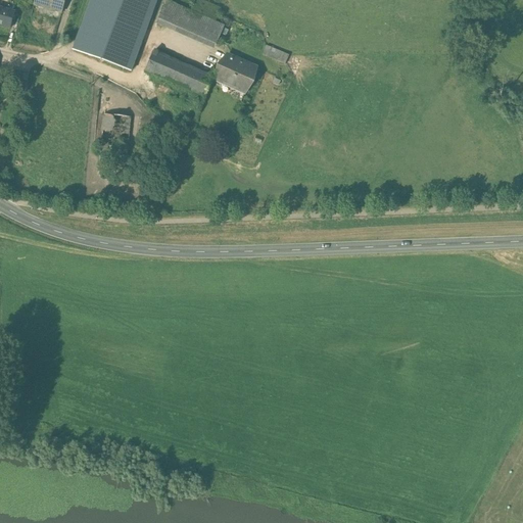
[(65,0),(35,0),(34,5),(61,13),(65,0)]
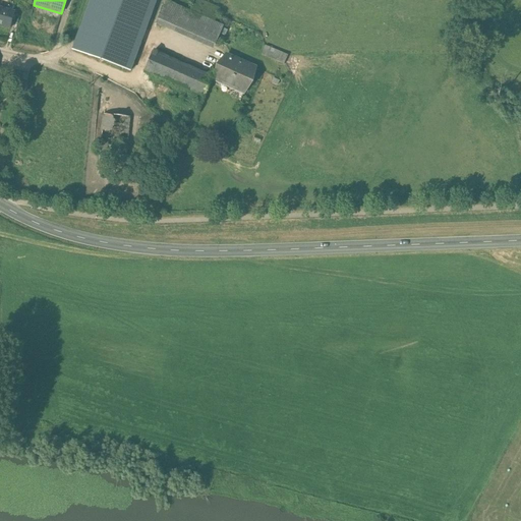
[(198,0),(195,0),(191,11),(215,21),(218,14),(220,9),(198,0)]
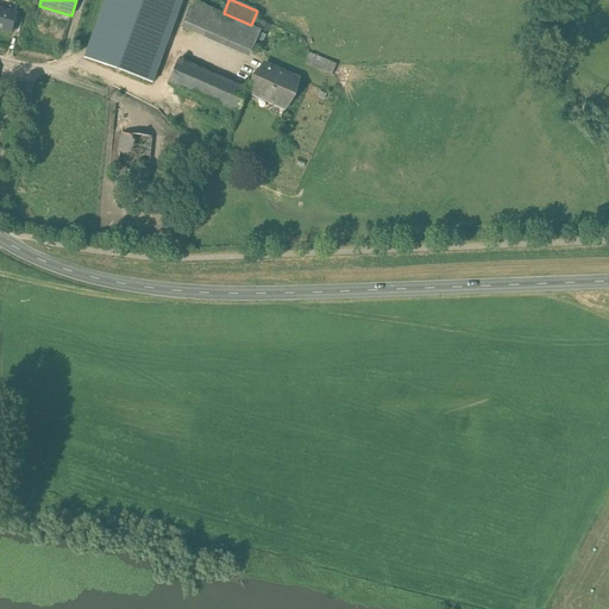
[(252,52),(262,30),(251,25),(224,13),(194,1),(184,23),(252,52)]
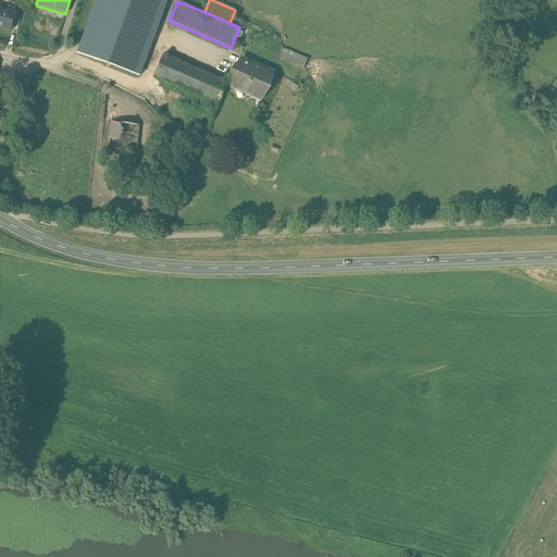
[(15,14),(0,9),(0,25),(11,29),(15,14)]
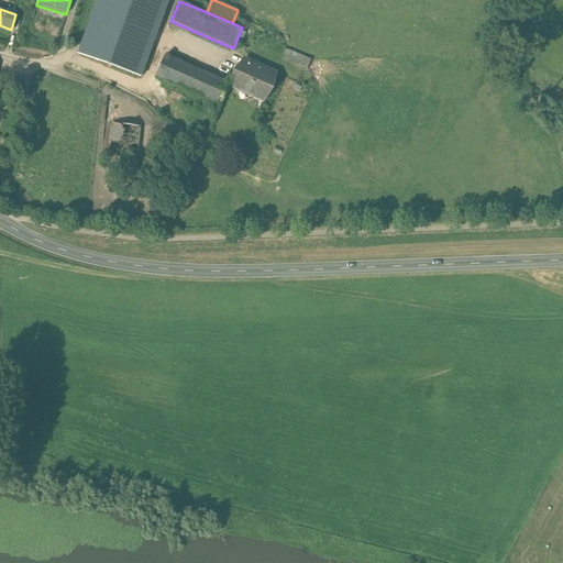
[(287,48),(283,59),(307,69),(311,59),(287,48)]
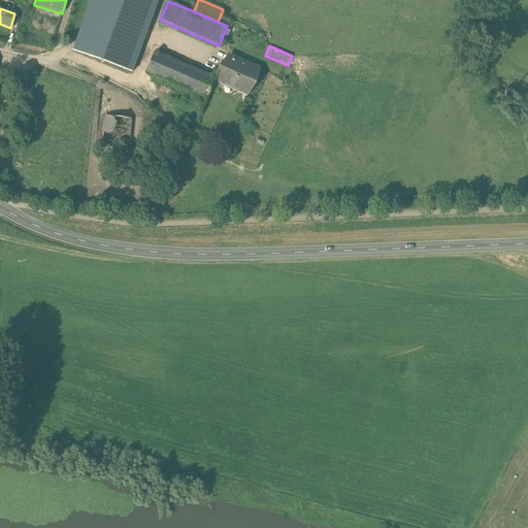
[(139,85),(200,110),(215,78),(154,53),(139,85)]
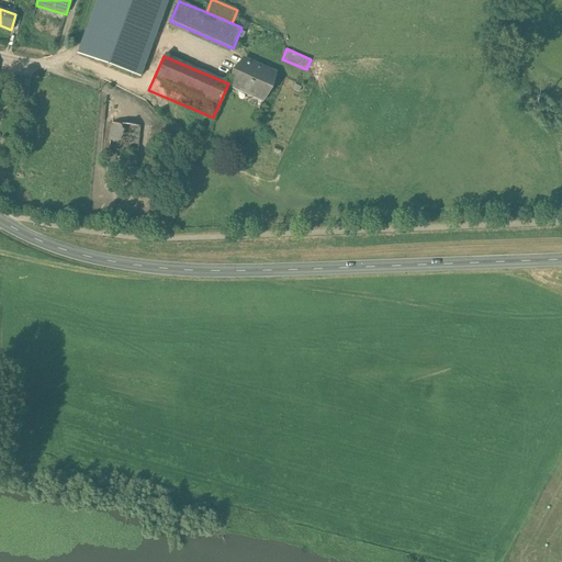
[(276,74),(244,59),(232,86),(263,100),(276,74)]
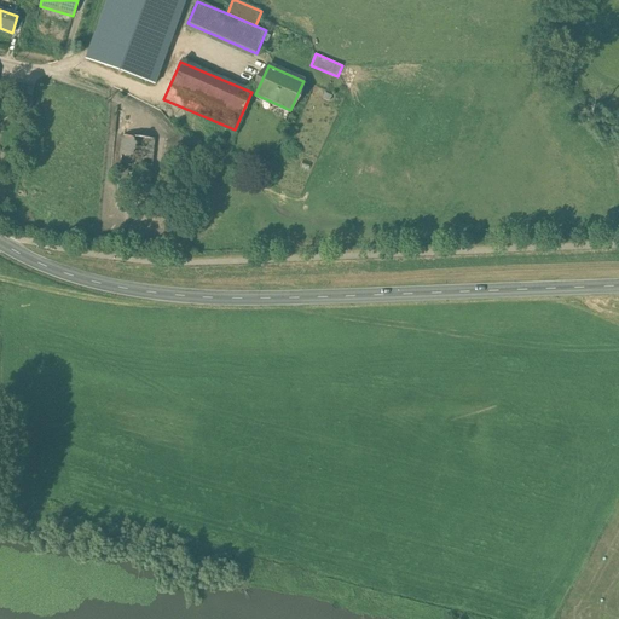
[(12,81),(11,96),(33,98),(34,84),(12,81)]
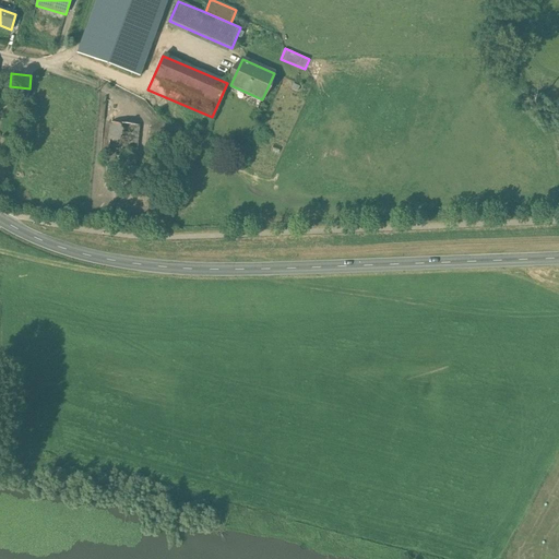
[(111,122),(107,166),(137,168),(140,126),(111,122)]
